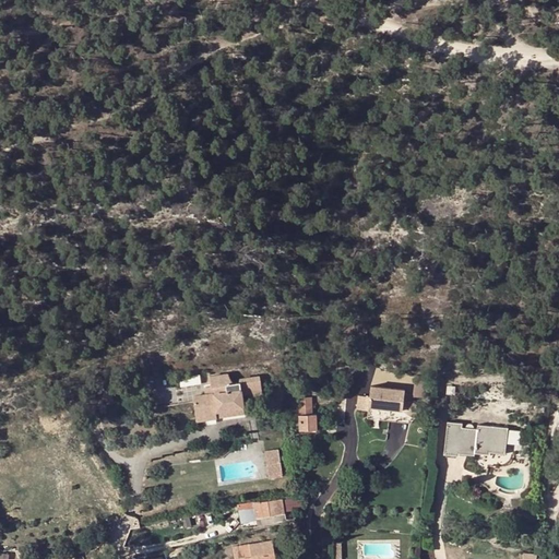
[(200,375),(179,378),(180,388),(201,384),(200,375)]
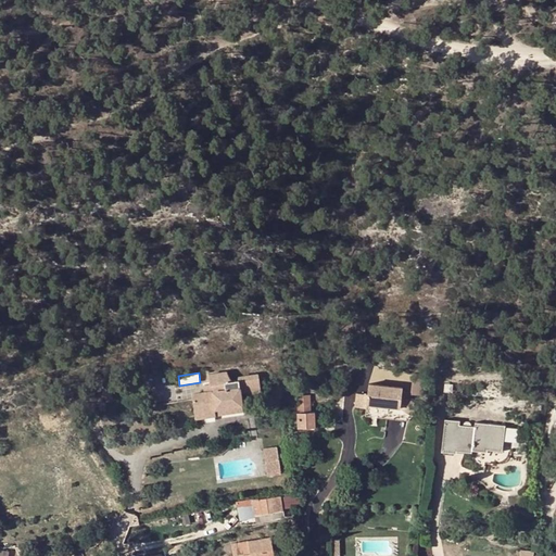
[(431,376),(413,374),(411,394),(429,396),(431,376)]
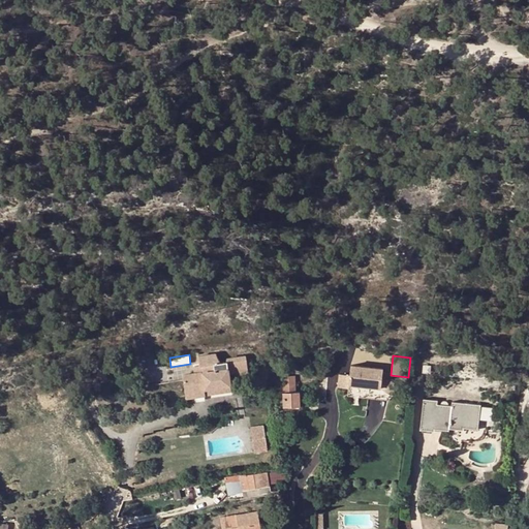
[(197,361),(197,369),(199,369),(199,376),(193,376),(189,377),(189,380),(181,381),(183,399),(190,399),(203,398),(203,401),(225,398),(226,400),(248,397),(248,394),(228,395),(226,377),(235,376),(246,375),(245,362),(224,363),(224,366),(219,366),(215,359),(197,361)]
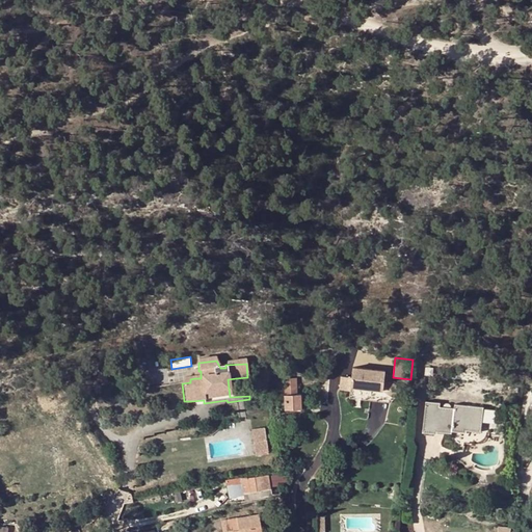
[(386,371),(353,367),(352,378),(340,376),(339,388),(350,389),(349,398),(391,403),(400,389),(392,382),(384,381),(386,371)]
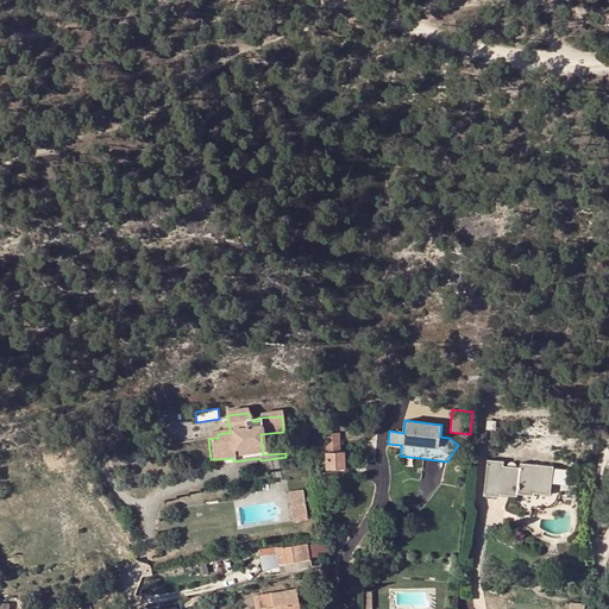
[(77,425),(68,429),(71,438),(82,432),(77,425)]
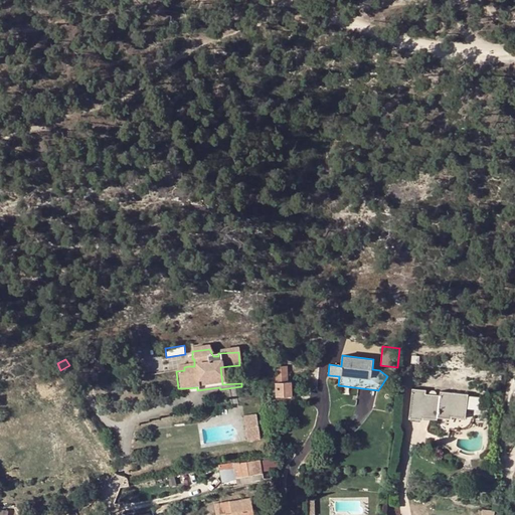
[(275,366),(275,376),(288,375),(288,365),(275,366)]
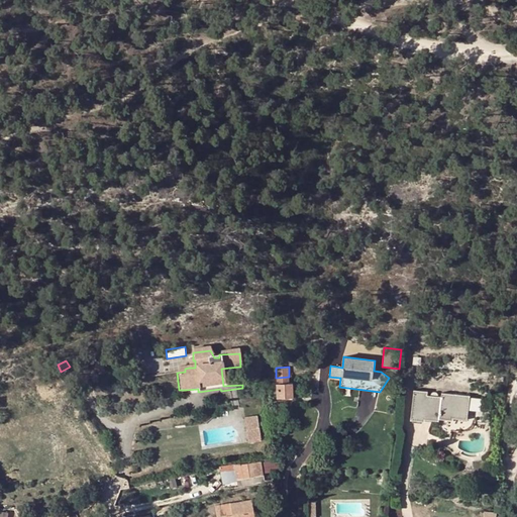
[(50,380),(35,387),(39,396),(55,390),(50,380)]
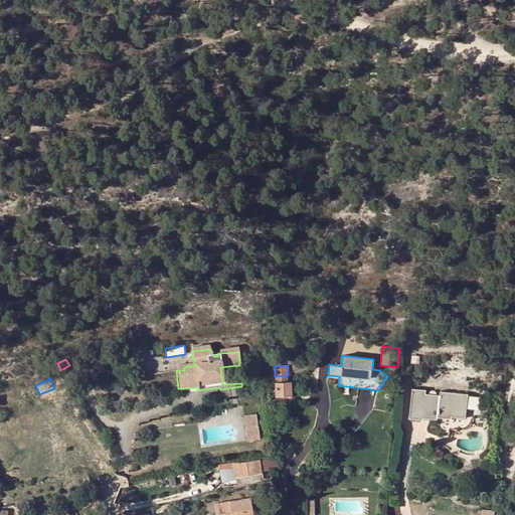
[(274,381),(275,395),(292,395),(292,381),(274,381)]
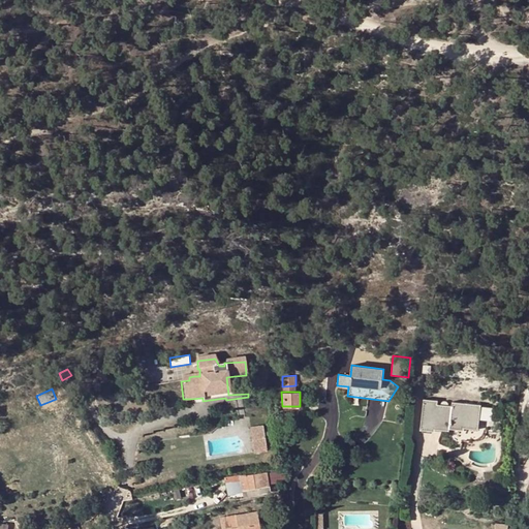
[(478,421),(479,410),(479,408),(452,404),(450,408),(446,407),(446,406),(446,404),(445,403),(444,403),(442,402),(441,403),(440,404),(439,406),(435,406),(436,402),(422,400),(417,431),(432,433),(432,431),(446,433),(447,432),(461,433),(462,431),(476,432),(478,421)]
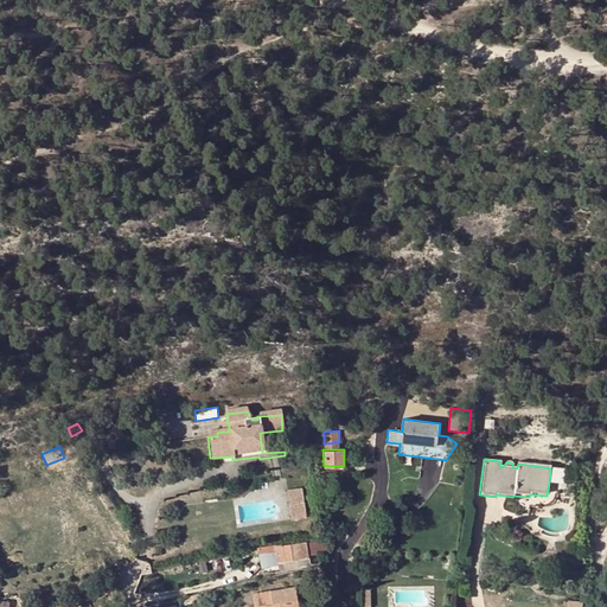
[(562,472),(550,471),(549,483),(561,484),(562,472)]
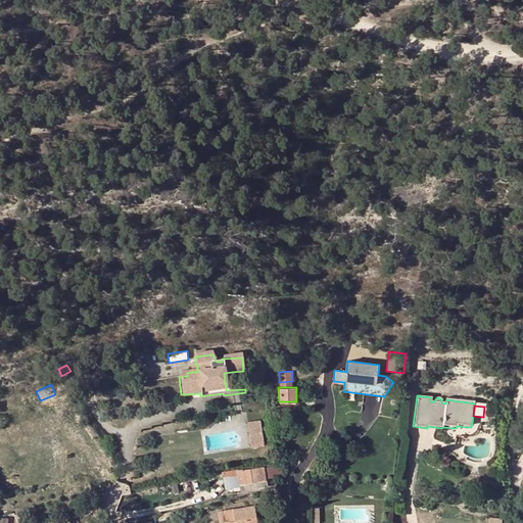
[(247,422),(251,446),(265,444),(260,419),(247,422)]
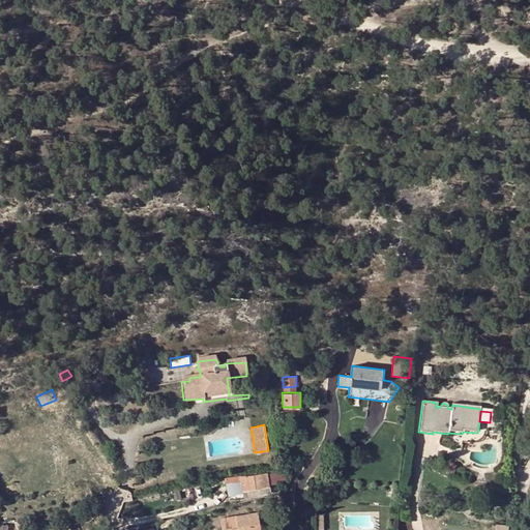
[(286,481),(285,471),(271,472),(272,482),(286,481)]
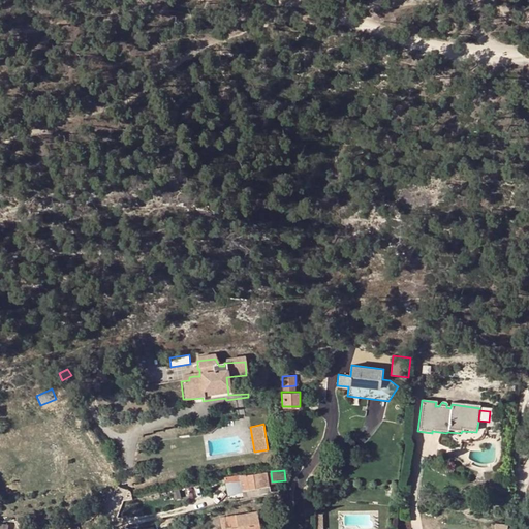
[(263,475),(241,478),(242,490),(266,486),(263,475)]
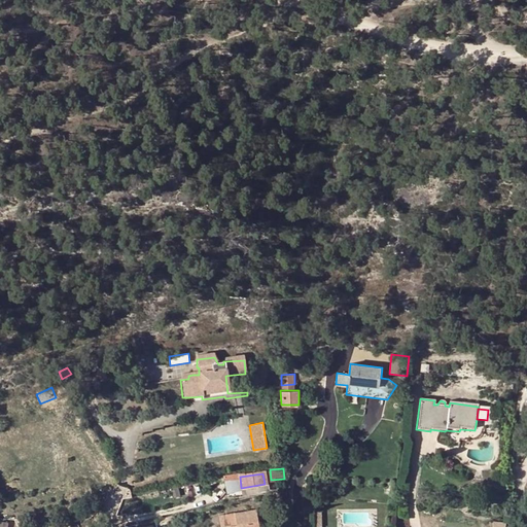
[(224,482),(226,494),(242,492),(241,488),(240,480),(238,480),(224,482)]
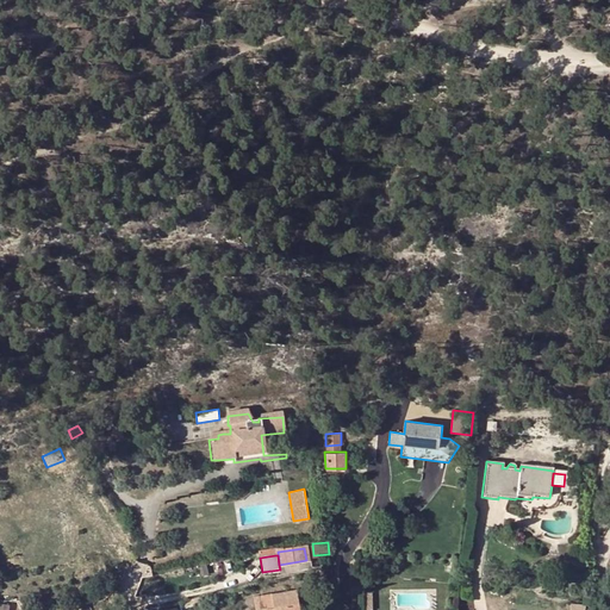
[(254,597),(256,609),(260,609),(300,609),(297,590),(254,597)]
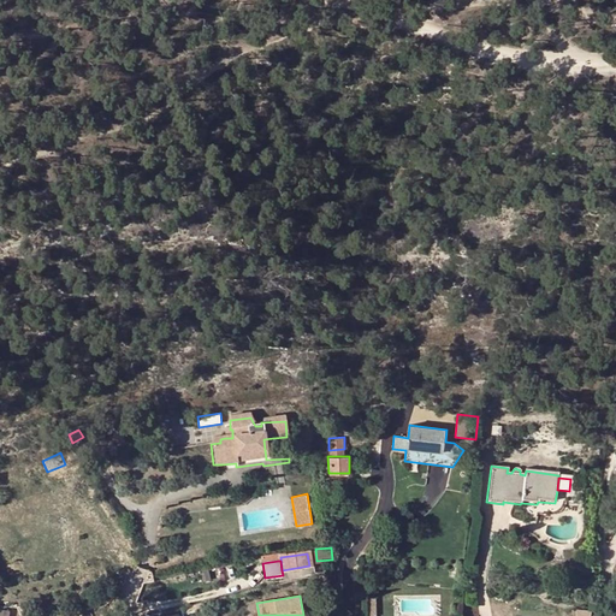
[(377,598),(366,598),(366,615),(368,615),(377,615),(377,598)]
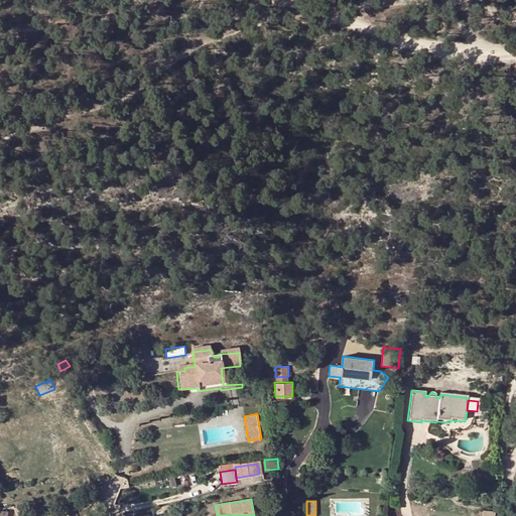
[(153,508),(154,513),(169,509),(168,504),(153,508)]
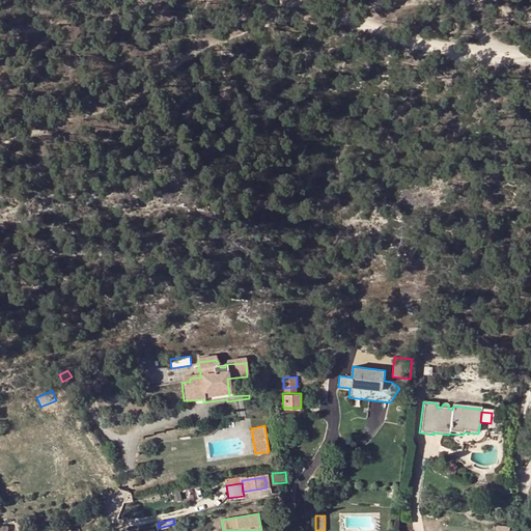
[(16,530),(14,521),(0,523),(0,530),(16,530)]
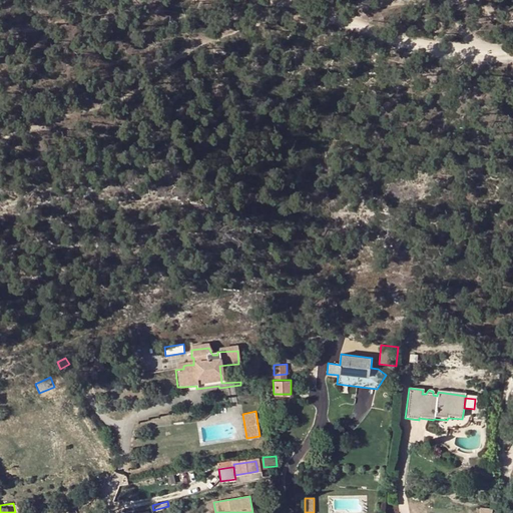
All buildings are outlined.
